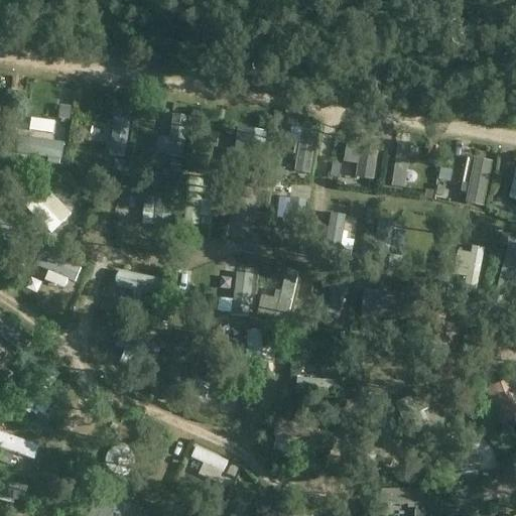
[(58,106),(57,119),(69,120),(71,107),(58,106)]
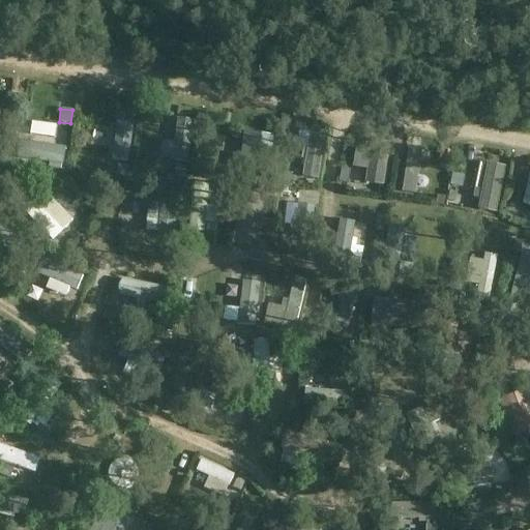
[(112,144),(110,153),(109,159),(125,162),(133,118),(117,116),(112,144)]
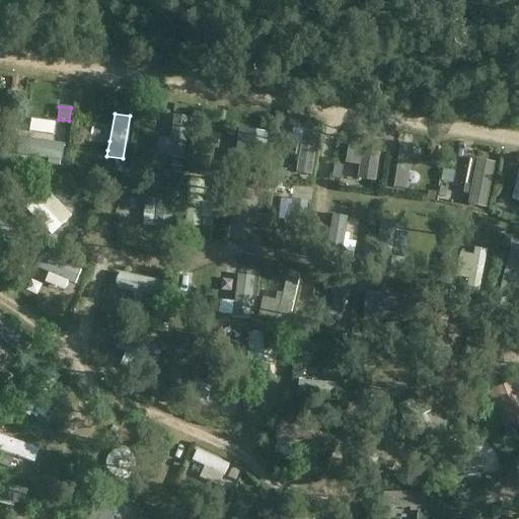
[(156,167),(161,168),(164,155),(158,154),(163,125),(148,122),(140,165),(156,167)]
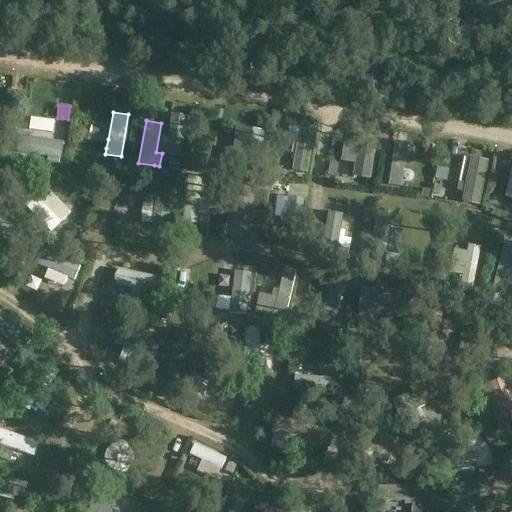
[(300,127),(297,145),(293,144),(291,154),(295,155),(292,171),(308,174),(316,129),(300,127)]
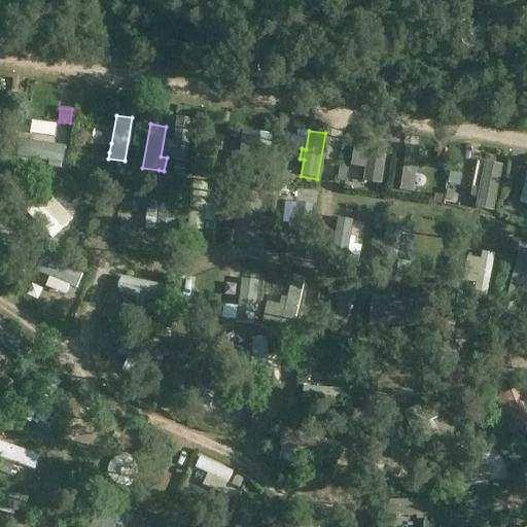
[(233,155),(232,167),(268,171),(272,136),(243,132),(241,155),(233,155)]
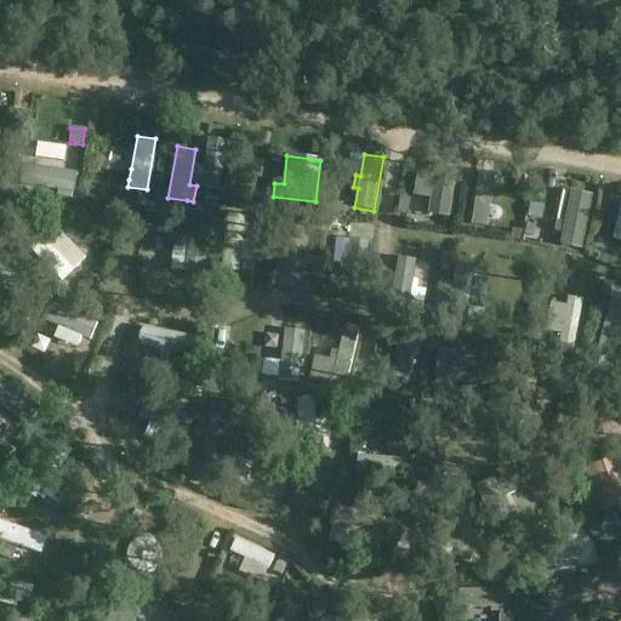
[(433,197),(429,212),(451,216),(460,166),(439,163),(437,172),(420,169),(415,194),(433,197)]
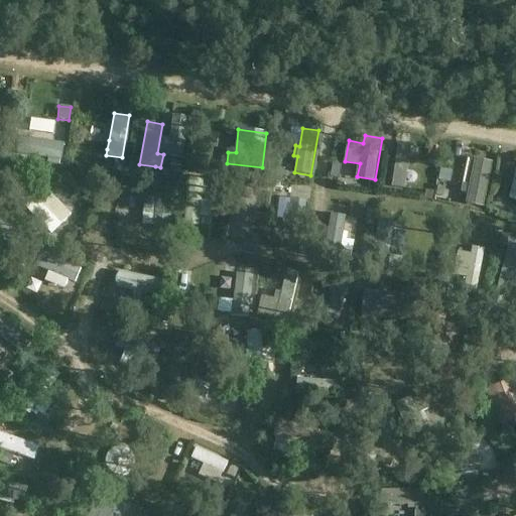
[(58,143),(32,141),(32,137),(24,136),(24,140),(13,138),(11,153),(56,158),(58,143)]
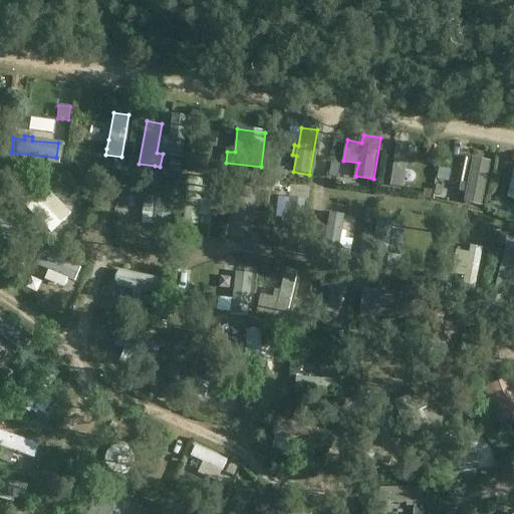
[(412,143),(399,141),(391,193),(404,194),(412,143)]
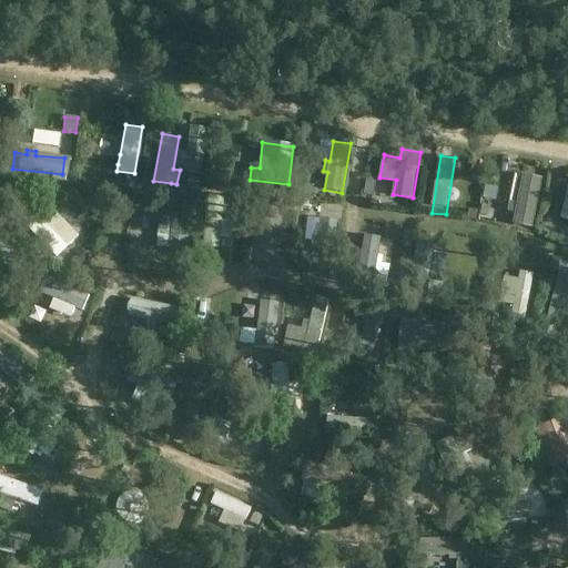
[(127,178),(124,192),(137,193),(139,180),(127,178)]
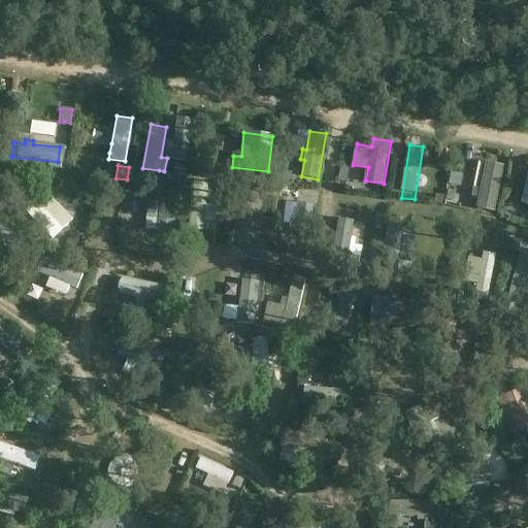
[(175,167),(173,176),(184,177),(185,168),(175,167)]
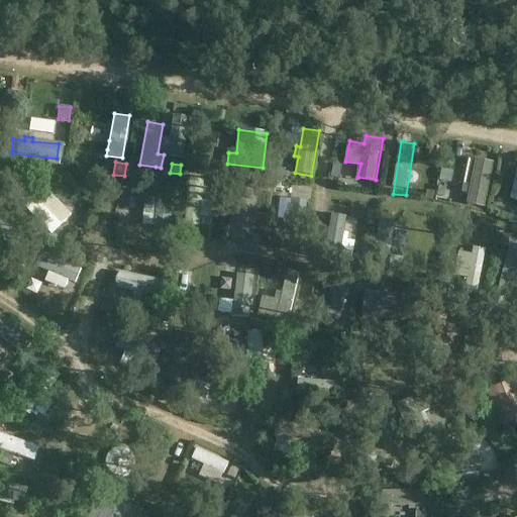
[(332,167),(330,180),(339,181),(341,169),(332,167)]
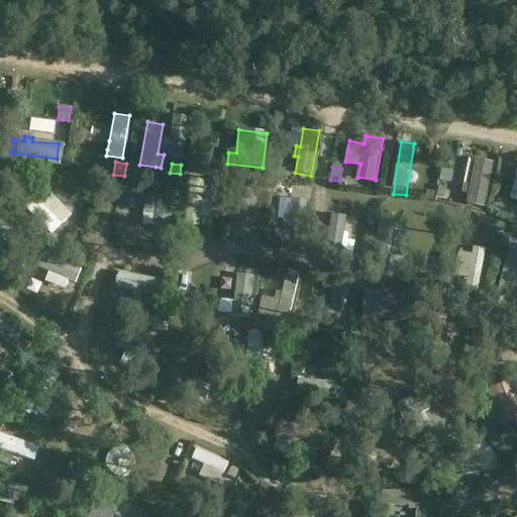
[(282,180),(283,170),(274,168),(272,179),(282,180)]
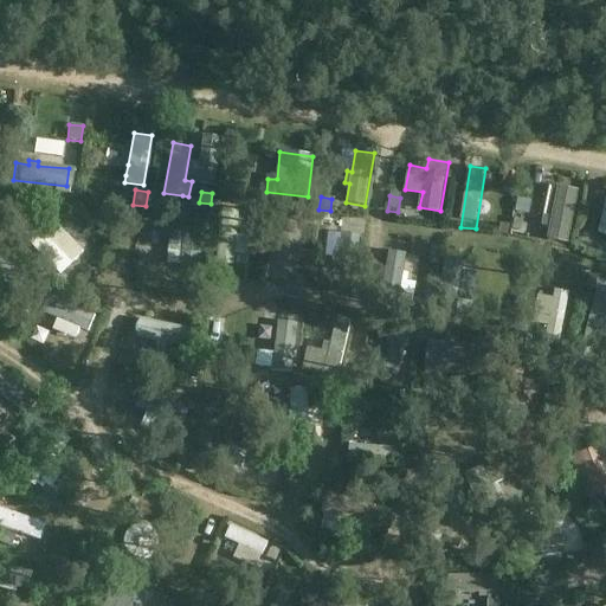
[(517,201),(515,214),(528,217),(530,204),(517,201)]
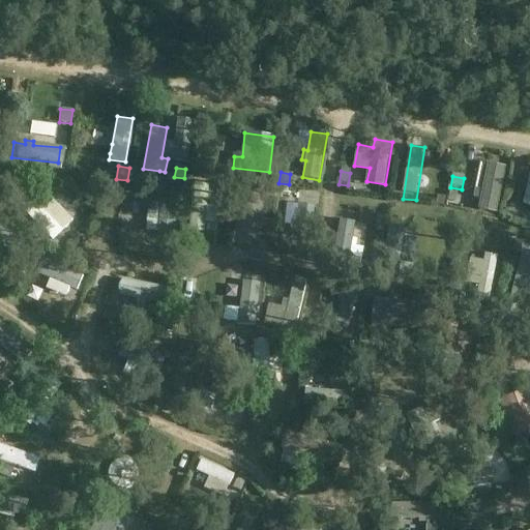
[(189,231),(205,233),(209,183),(194,182),(189,231)]
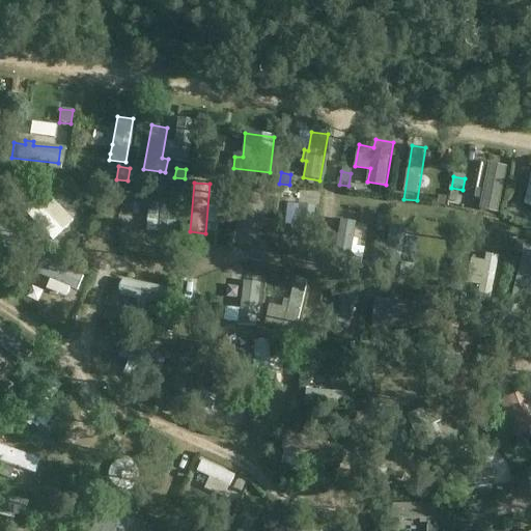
[(530,185),(527,184),(516,217),(530,221),(530,216),(530,185)]
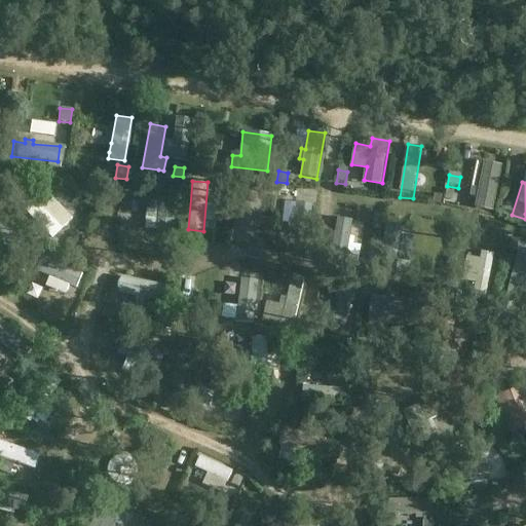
[(454,191),(446,190),(445,200),(452,201),(454,191)]
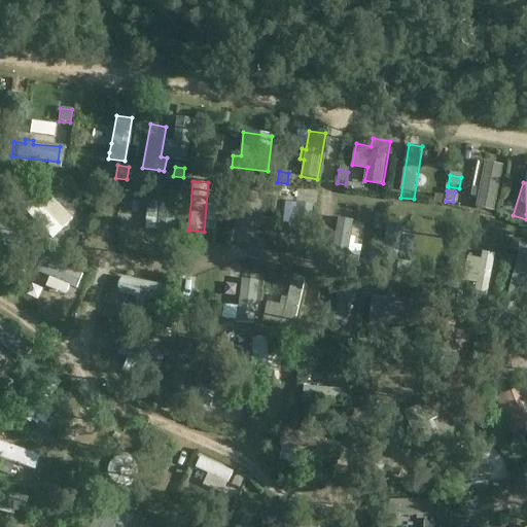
[(269,214),(255,211),(259,197),(242,191),(233,229),(249,234),(250,230),(264,233),(269,214)]
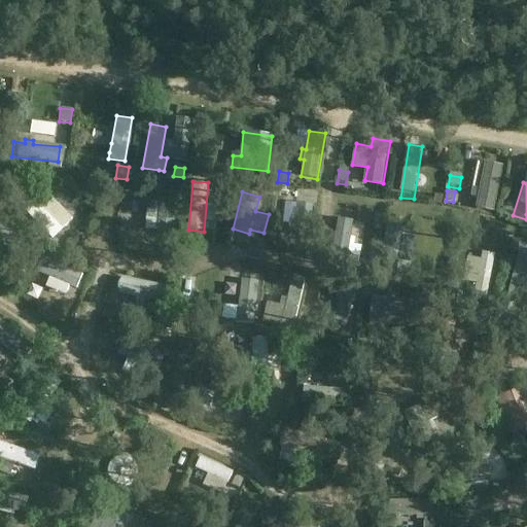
[(37,200),(26,211),(54,239),(75,218),(51,195),(41,205),(37,200)]
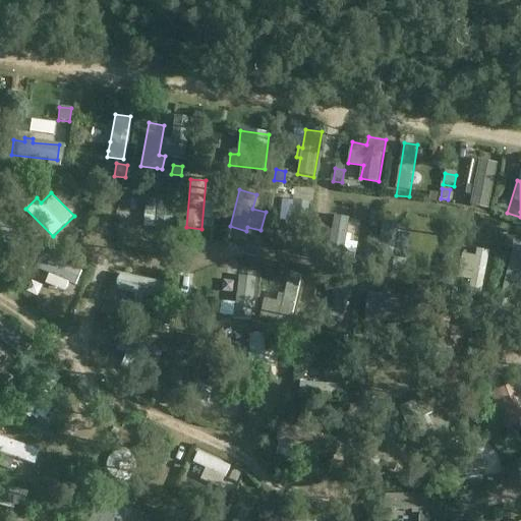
[(438,193),(429,192),(428,201),(438,203),(438,193)]
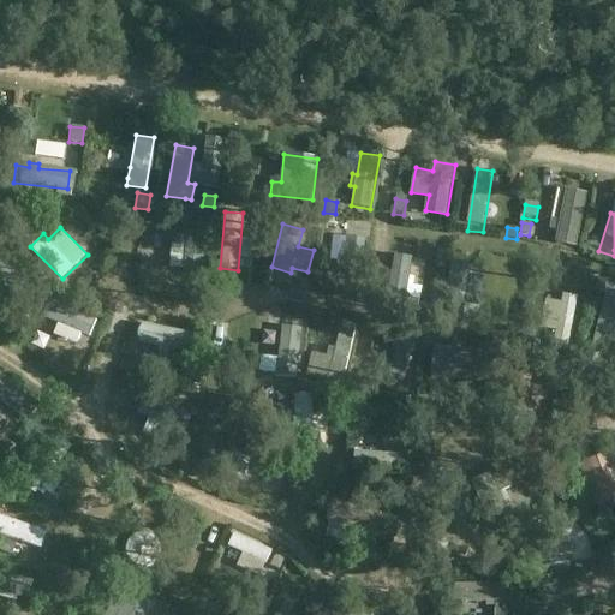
[(184,269),(203,270),(206,231),(186,230),(184,269)]
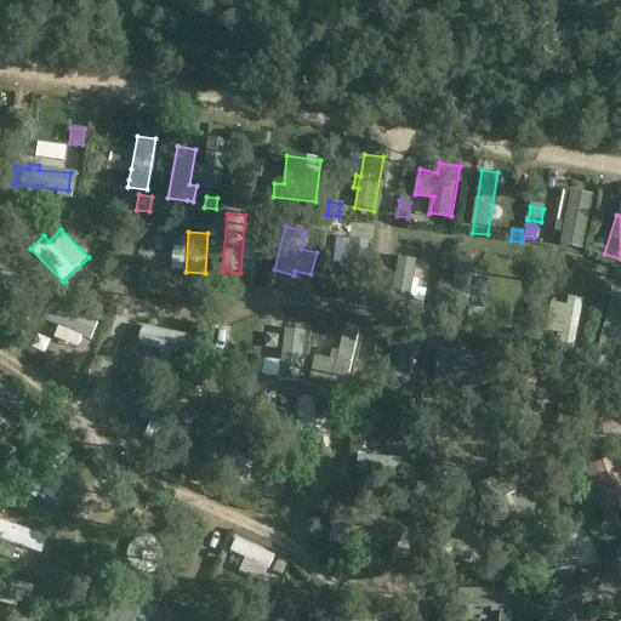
[(371,241),(358,239),(357,243),(346,240),(341,271),(353,272),(349,292),(363,295),(371,241)]
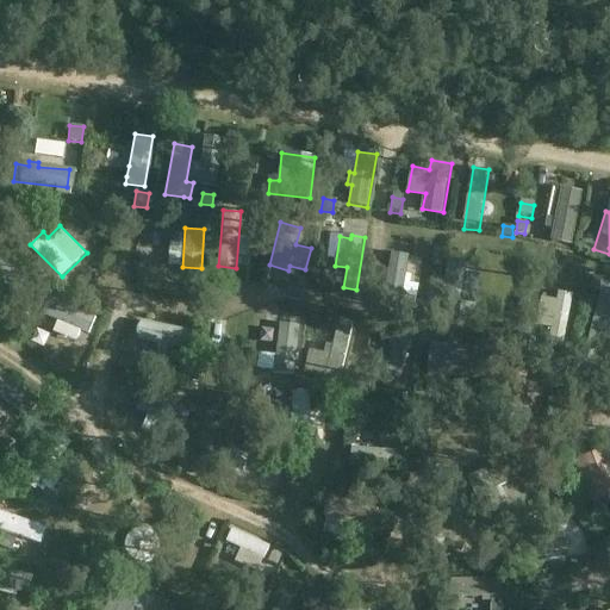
[(440,267),(442,248),(433,247),(430,266),(440,267)]
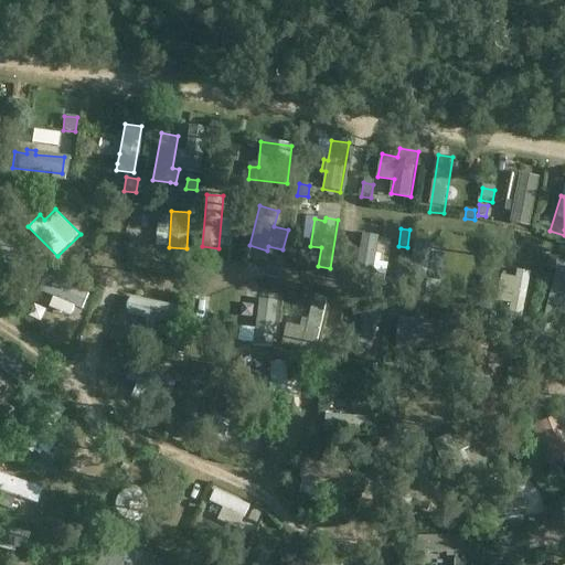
[(0,234),(0,256),(13,272),(23,263),(0,234)]
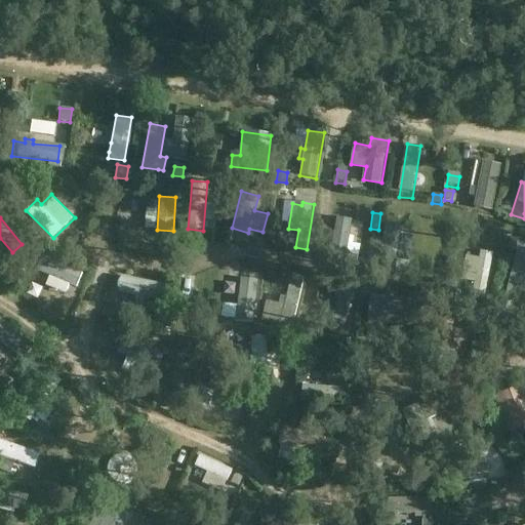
[(450,225),(447,238),(456,241),(459,227),(450,225)]
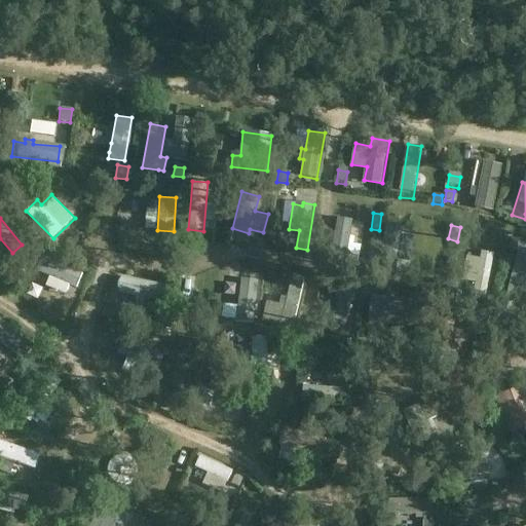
[(511,240),(508,254),(517,256),(519,242),(511,240)]
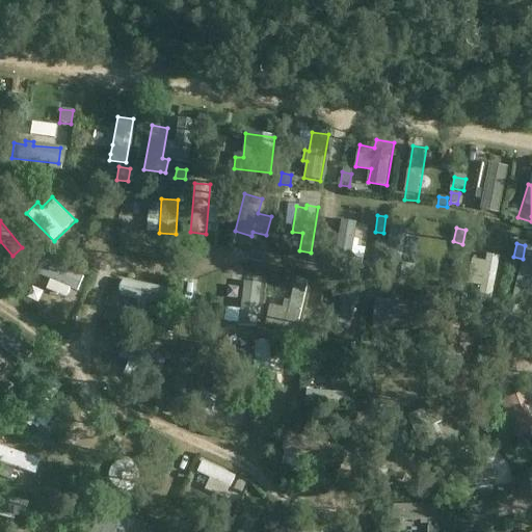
[(527,306),(531,286),(531,255),(525,254),(512,301),(527,306)]
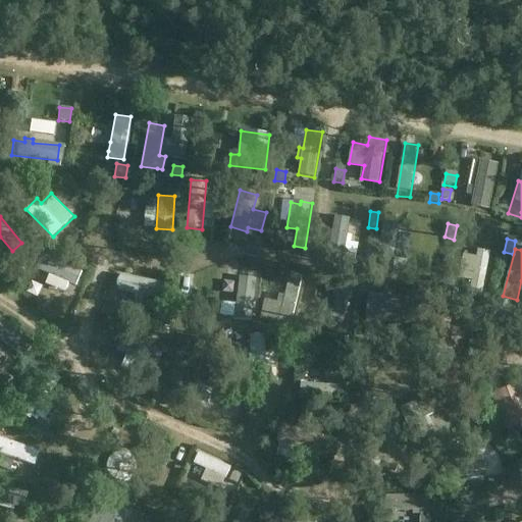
[(42,254),(36,268),(50,274),(45,285),(56,290),(57,285),(66,290),(69,282),(71,284),(77,286),(84,271),(42,254)]
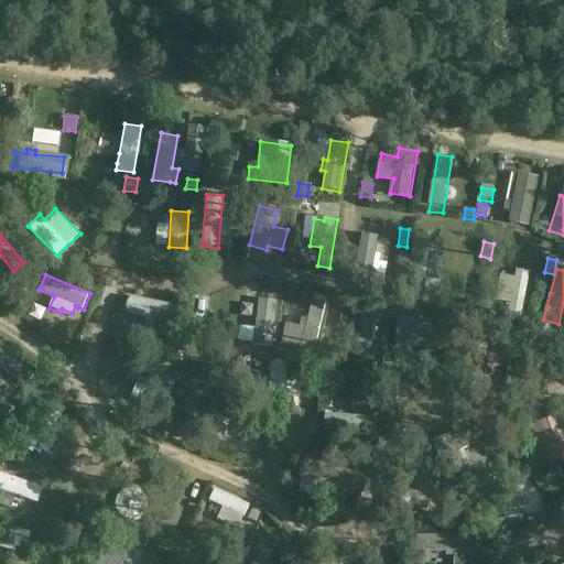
[(328,296),(315,293),(310,318),(304,317),(302,326),(288,323),(282,346),(315,354),(328,296)]
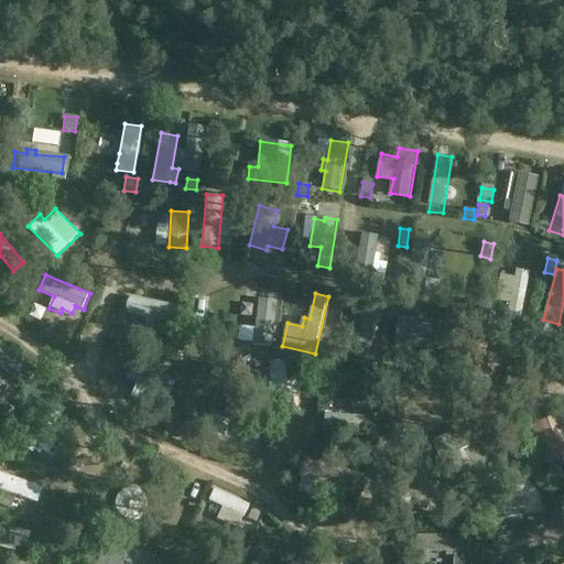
[(355,364),(368,367),(381,305),(369,303),(366,321),(351,317),(348,334),(360,337),(355,364)]
